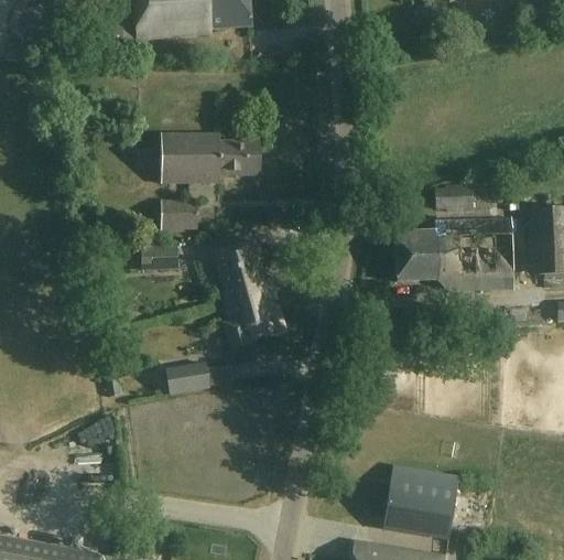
[(172,0),(134,3),(138,38),(210,32),(210,24),(250,21),(248,0),(213,0),(213,1),(198,3),(197,0),(172,0)]
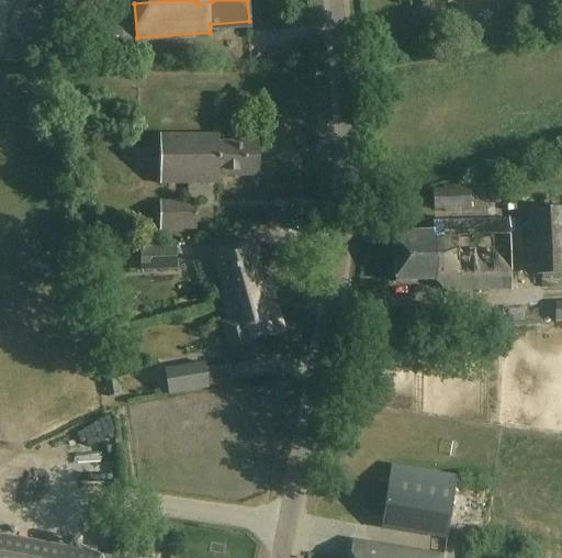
[(122,22),(82,24),(83,49),(124,46),(122,22)]
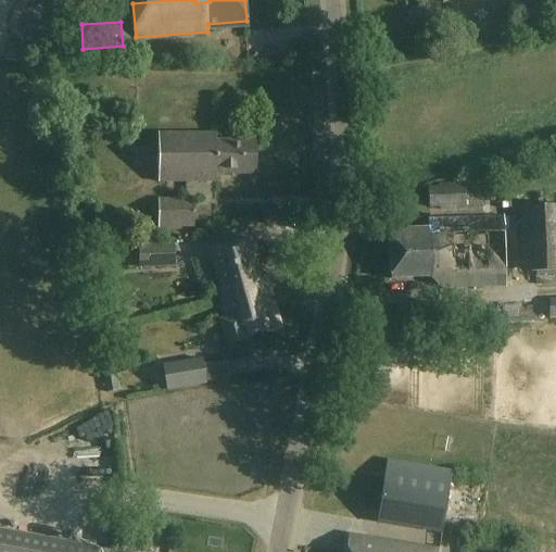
[(215,139),(215,130),(158,130),(158,179),(216,179),(216,172),(255,172),(255,138),(241,138),(241,139),(231,139),(231,138),(215,139)]
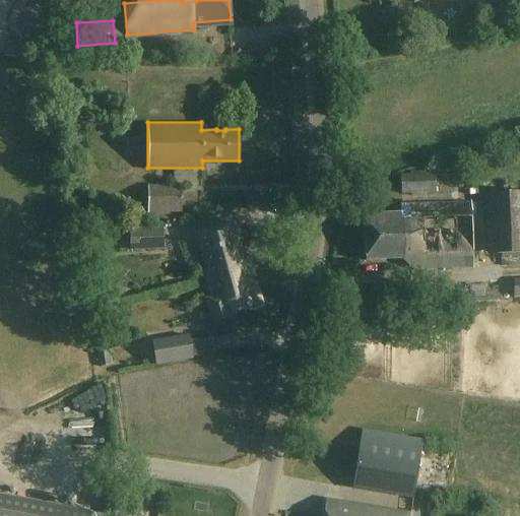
[(436,191),(435,170),(402,172),(403,193),(436,191)]
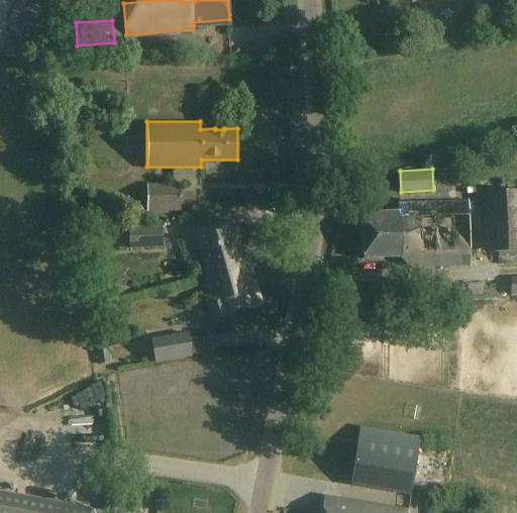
[(181,208),(180,182),(146,183),(147,209),(181,208)]
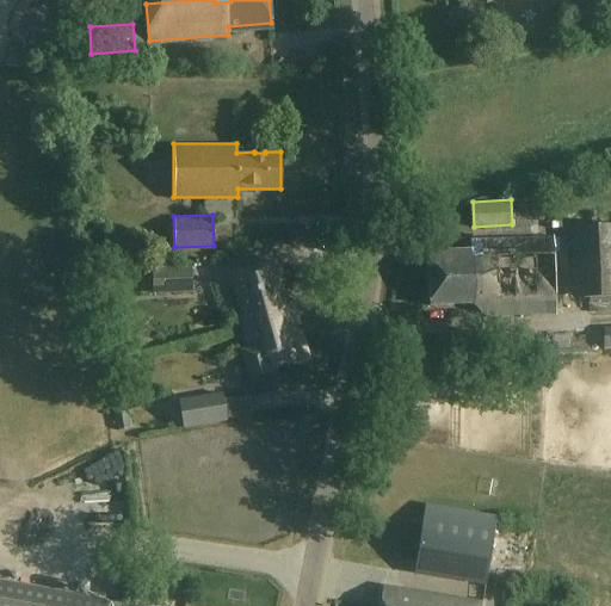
[(610,223),(569,226),(573,297),(587,296),(587,309),(610,308),(610,223)]
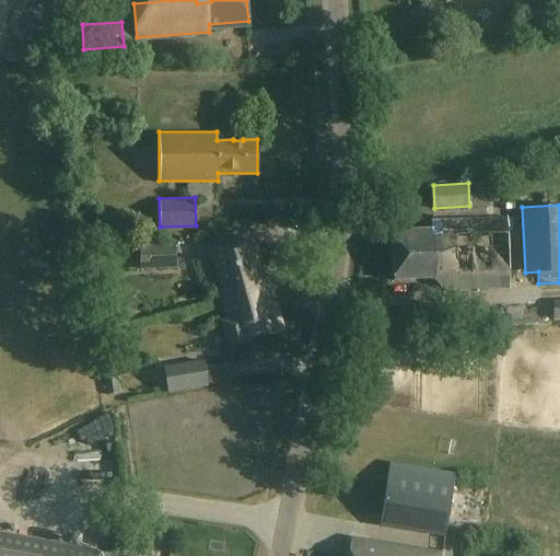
[(509,286),(506,216),(431,218),(431,228),(392,229),(394,279),(432,277),(446,288),(509,286)]
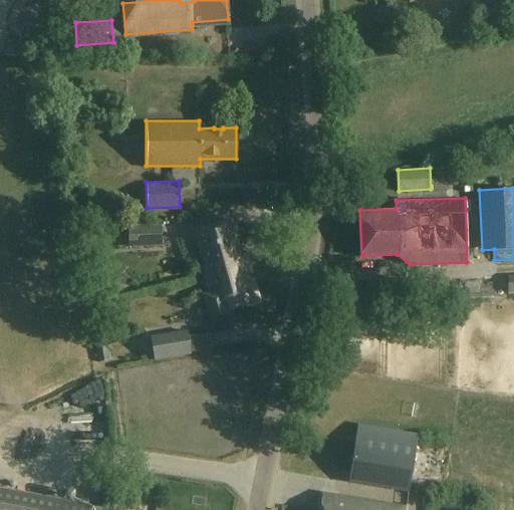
[(202,271),(246,259),(244,252),(239,254),(229,219),(194,229),(205,268),(201,269),(202,271)]
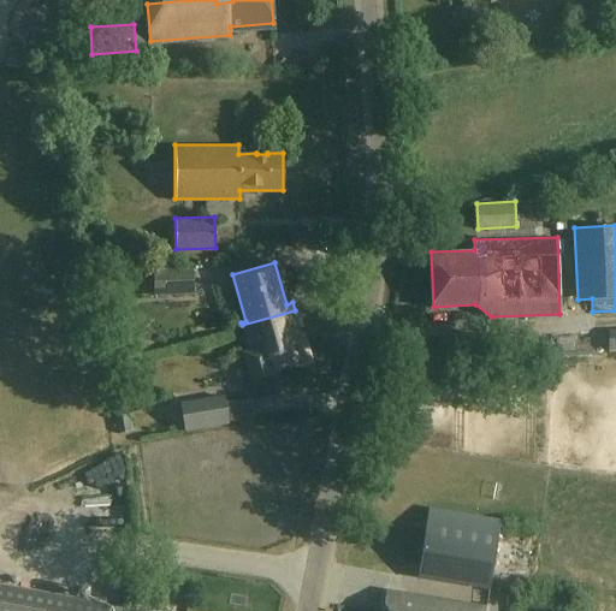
[(193,292),(193,267),(153,267),(153,294),(193,292)]
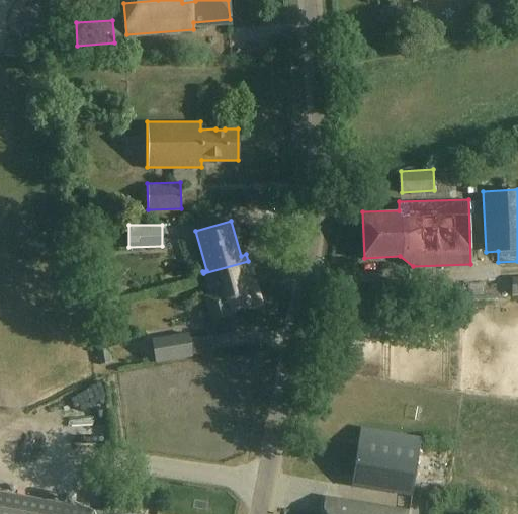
[(248,261),(203,273),(209,294),(204,295),(216,335),(235,330),(230,315),(231,315),(229,309),(247,304),(248,305),(260,301),(253,278),(251,274),(252,274),(248,261)]
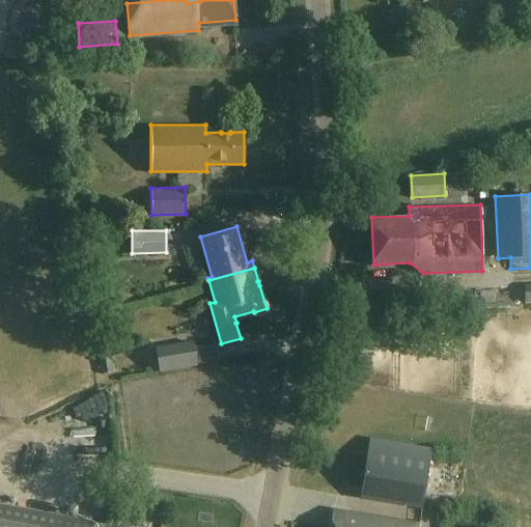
[(193,345),(192,340),(155,347),(159,368),(216,359),(213,341),(193,345)]
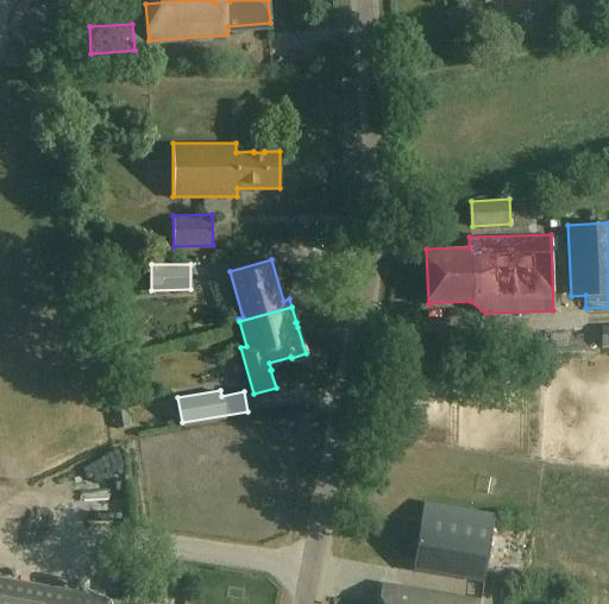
[(496,514),(426,499),(413,567),(483,582),(496,514)]
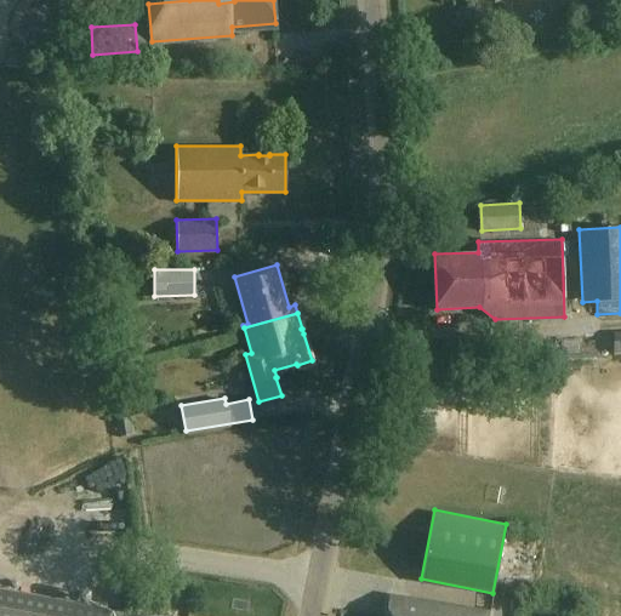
[(169,588),(142,583),(140,599),(166,604),(169,588)]
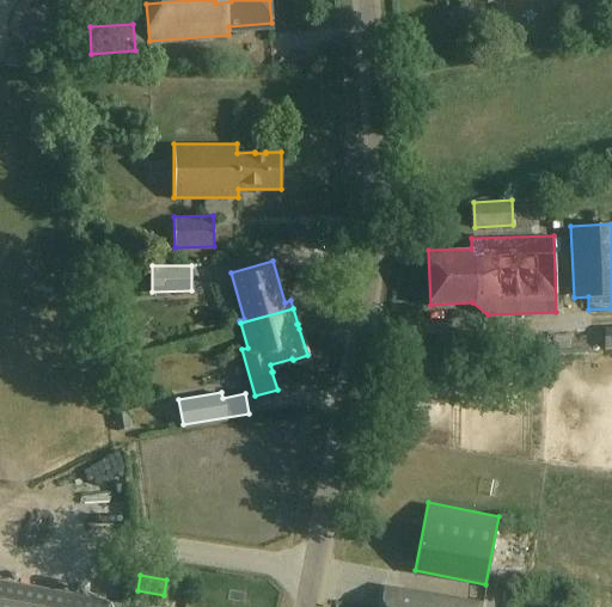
[(0,606),(142,606),(110,601),(110,604),(65,595),(65,592),(0,578),(0,606)]
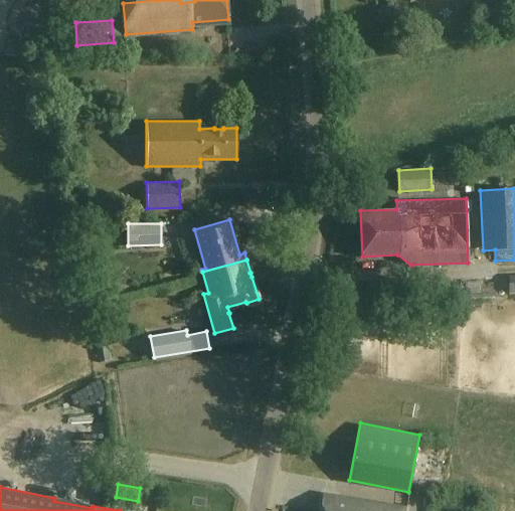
[(319,510),(404,510),(405,507),(322,493),(319,510)]
